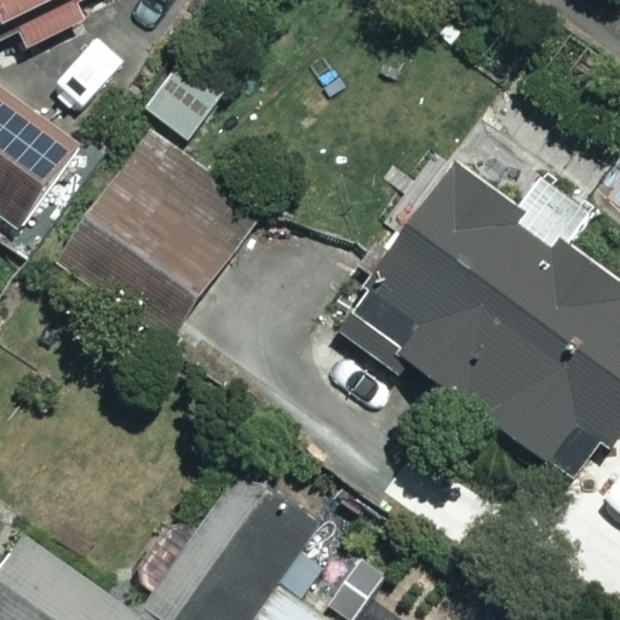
[(0,0),(0,38),(16,30),(26,47),(81,19),(72,0),(0,0)]
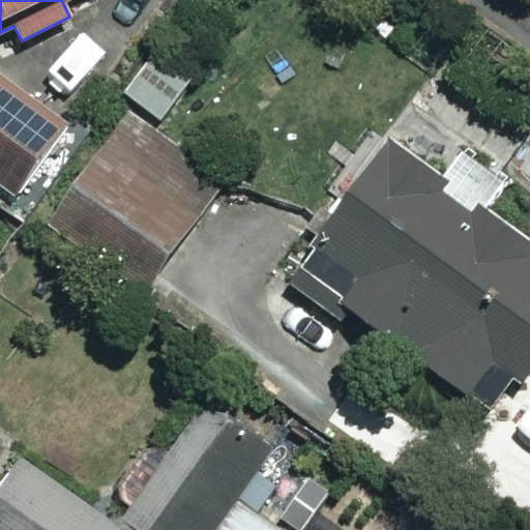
[(197,75),(154,45),(123,90),(165,120),(197,75)]
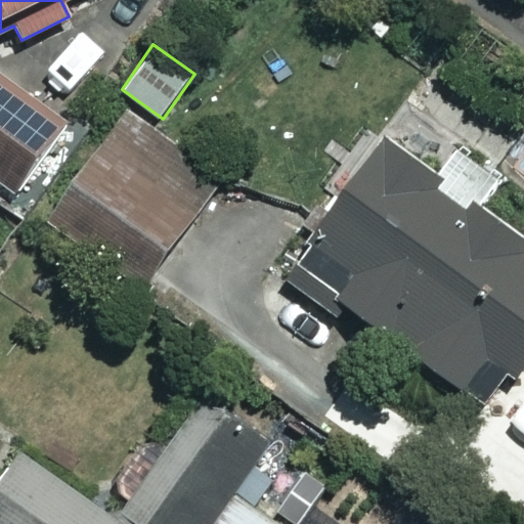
[(57,123),(0,77),(0,183),(6,188),(57,123)]
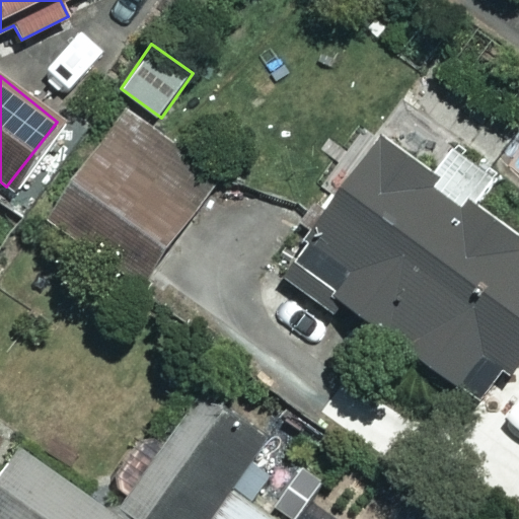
[(212,181),(116,114),(47,213),(143,280),(212,181)]
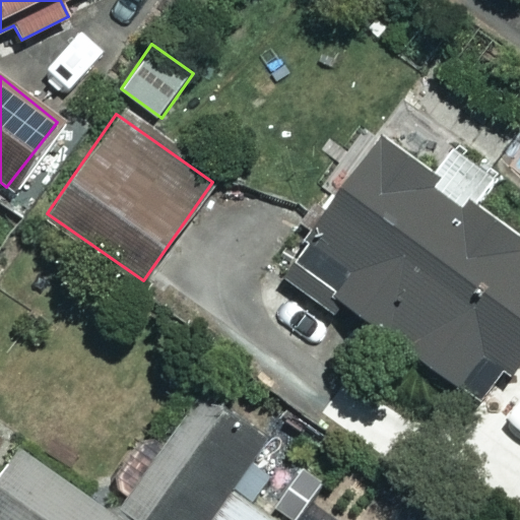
[(429,174),(381,138),(280,276),(326,310),(338,295),(483,400),(519,349),(519,245),(470,209),(494,177),(450,144),(429,174)]
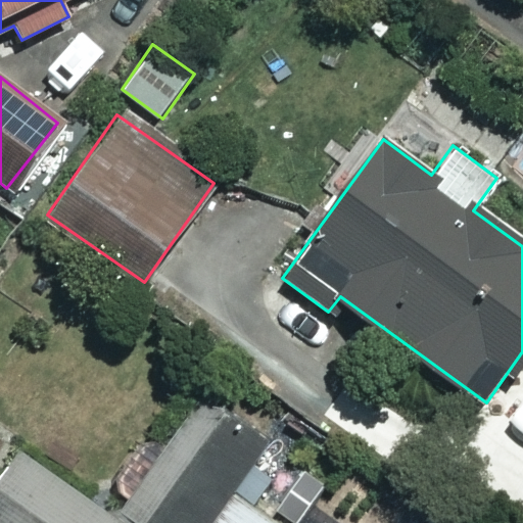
[(296,522),(325,485),(205,395),(123,506),(145,522),(296,522)]
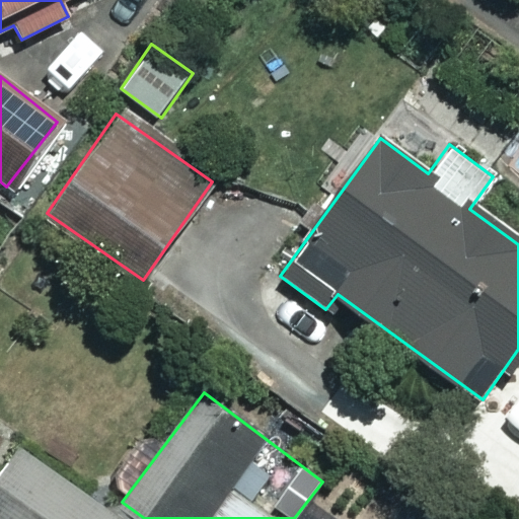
[(120,518),(17,446),(0,469),(0,518),(120,518)]
